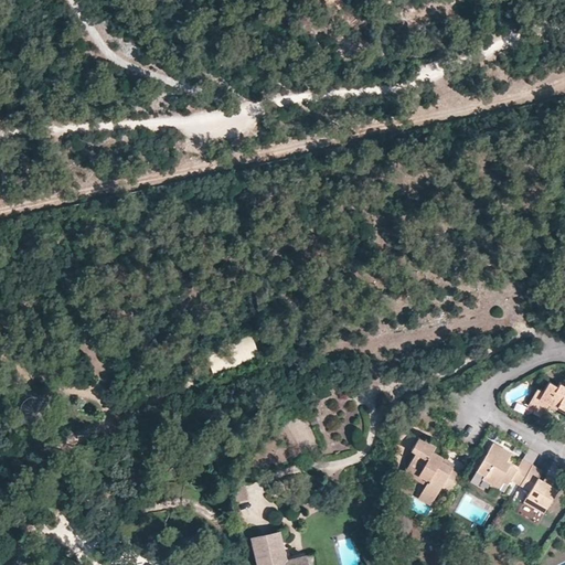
[(231,361),(221,363),(222,370),(260,361),(255,337),(226,343),(231,361)]
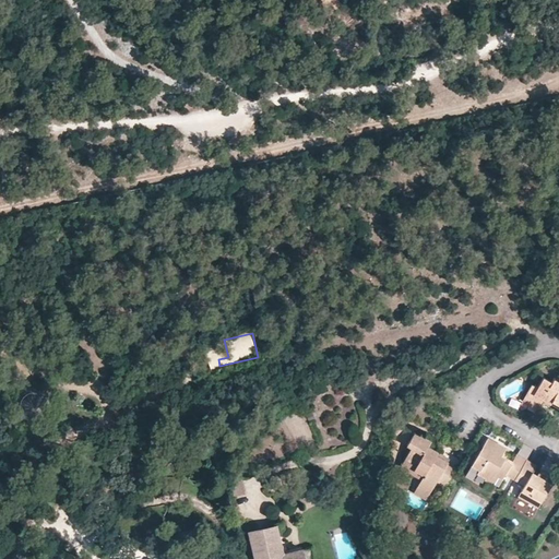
[(558,379),(556,377),(554,381),(545,376),(539,384),(534,381),(525,394),(540,403),(544,397),(546,395),(552,399),(551,402),(556,404),(558,405),(558,379)]
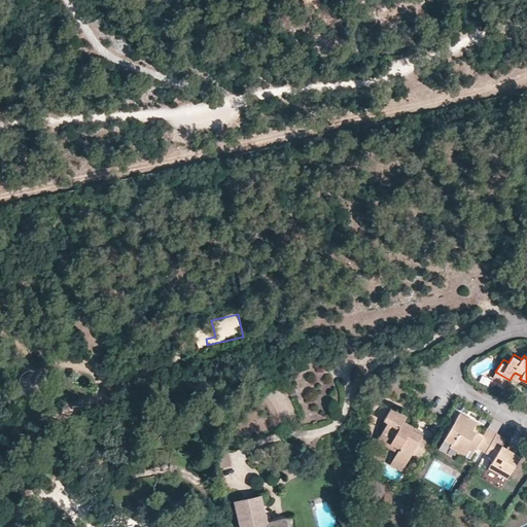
[(507,384),(510,380),(495,372),(493,376),(507,384)]
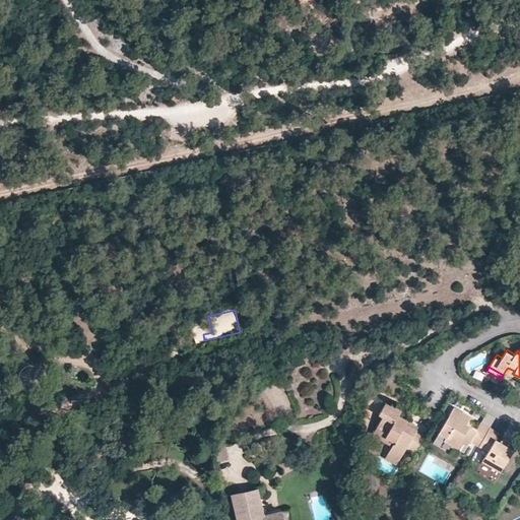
[(409,445),(417,450),(427,434),(417,429),(418,427),(412,424),(408,420),(409,418),(400,413),(403,408),(388,399),(381,412),(384,414),(379,425),(390,431),(389,434),(397,439),(394,443),(389,452),(401,459),(409,445)]
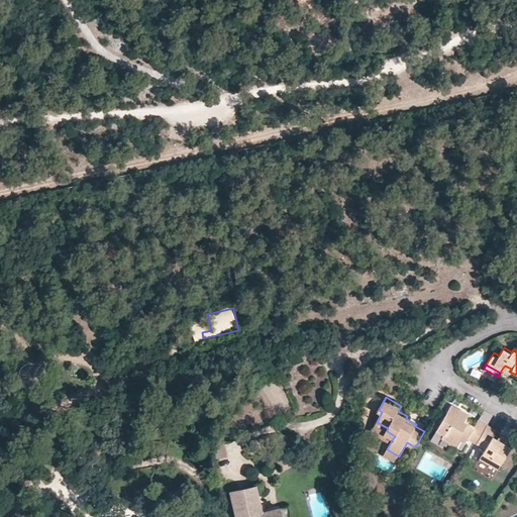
[(469,436),(478,442),(488,424),(478,418),(477,421),(473,427),(463,422),(468,416),(469,414),(469,413),(468,413),(452,404),(437,428),(445,432),(443,436),(449,441),(449,442),(457,447),(462,440),(466,441),(469,436)]
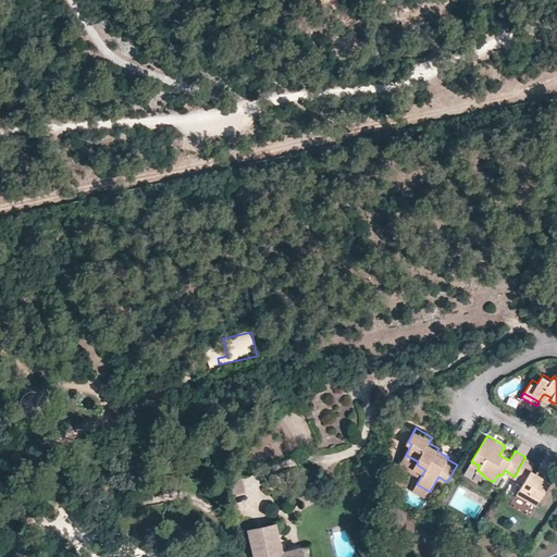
[(507,450),(504,448),(499,455),(509,460),(514,454),(507,450)]
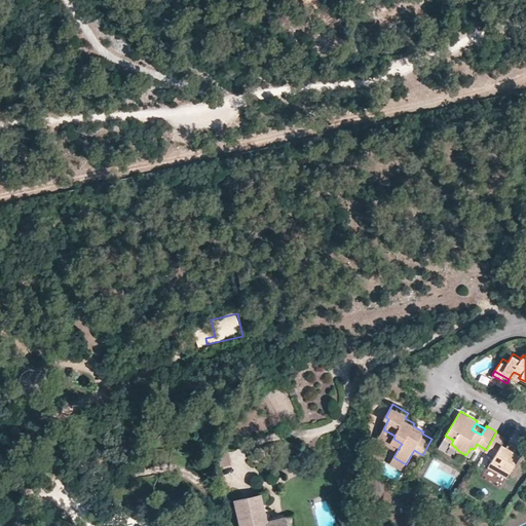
[(379,437),(399,448),(402,444),(393,439),(395,436),(383,429),(379,437)]
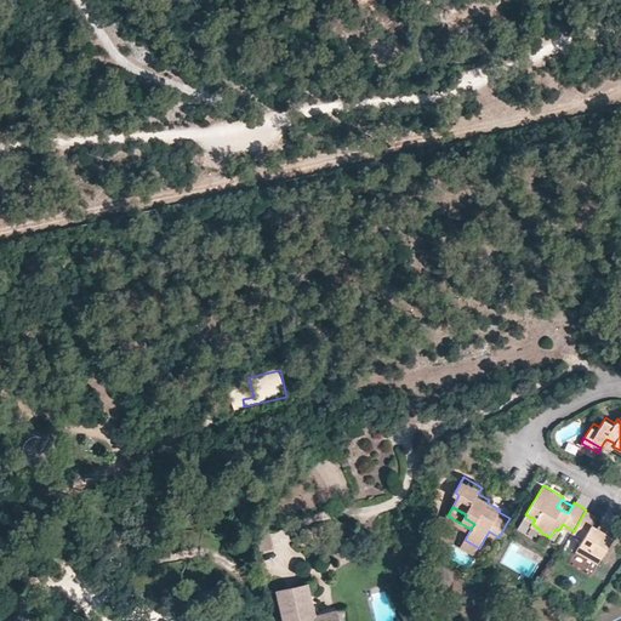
[(586,510),(574,531),(584,537),(585,537),(585,539),(579,548),(600,562),(615,537),(608,533),(599,528),(593,524),(598,517),(586,510)]
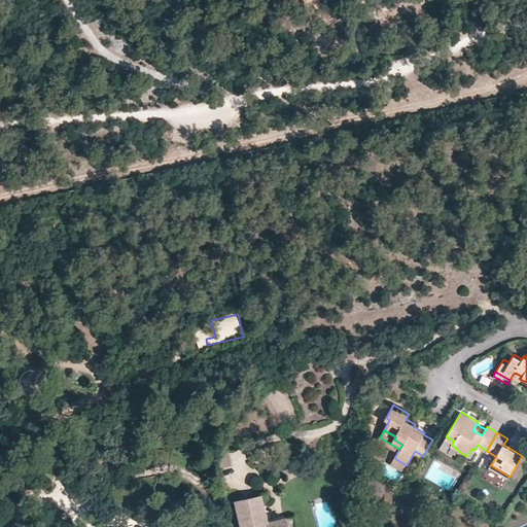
[(512,444),(508,448),(516,452),(519,448),(515,445),(512,444)]
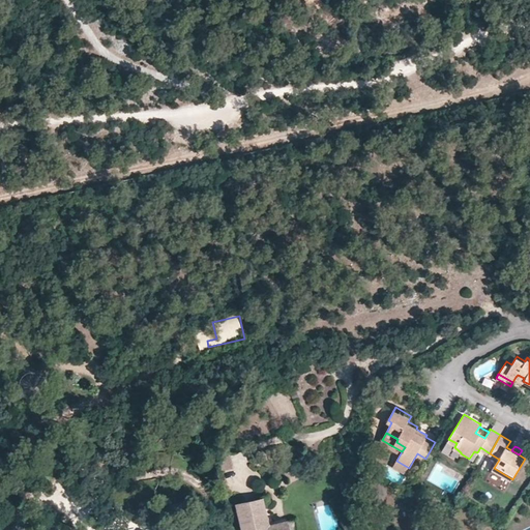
[(378,461),(389,466),(395,453),(393,452),(391,455),(382,451),(378,461)]
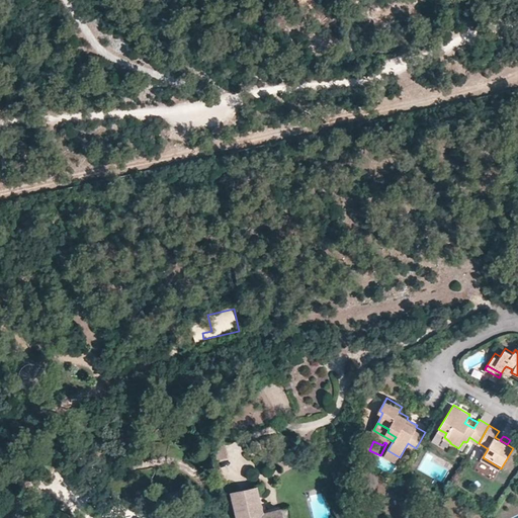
[(398,460),(400,457),(387,450),(385,453),(398,460)]
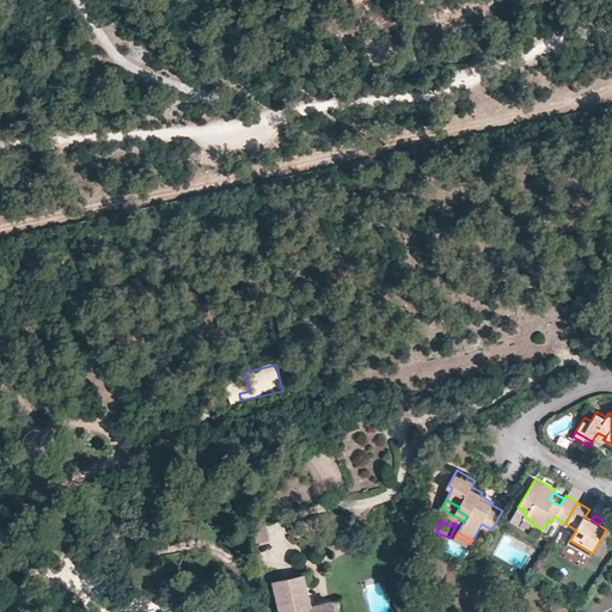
[(589,558),(592,554),(570,540),(568,545),(589,558)]
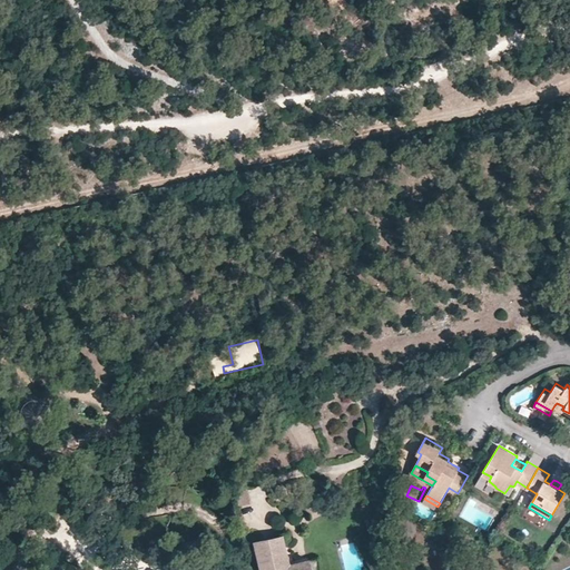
[(261,569),(311,569),(305,531),(281,537),(254,542),(256,549),(261,569)]
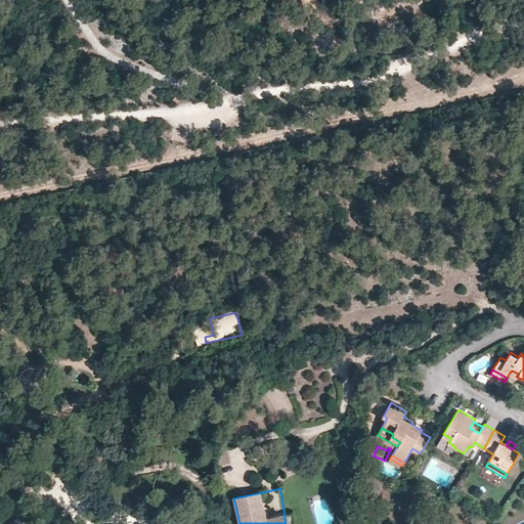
[(235,505),(233,498),(197,506),(197,507),(195,507),(195,508),(197,514),(235,505)]
